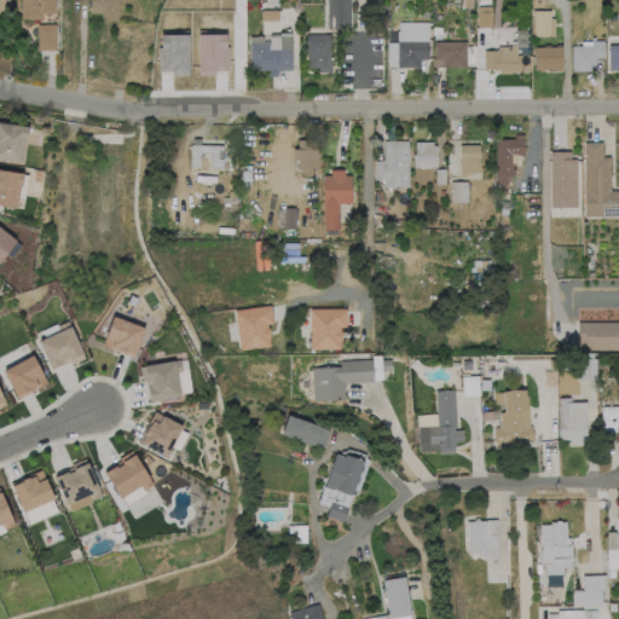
[(11,0),(11,15),(0,15),(0,0),(11,0)]
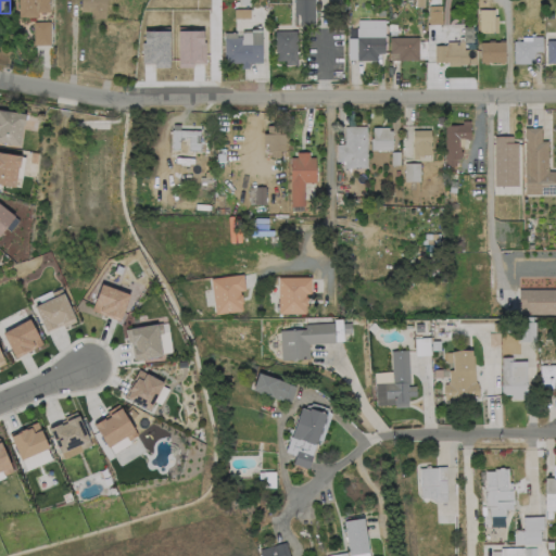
[(38,19),(20,19),(20,0),(50,0),(50,12),(38,13),(38,19)]
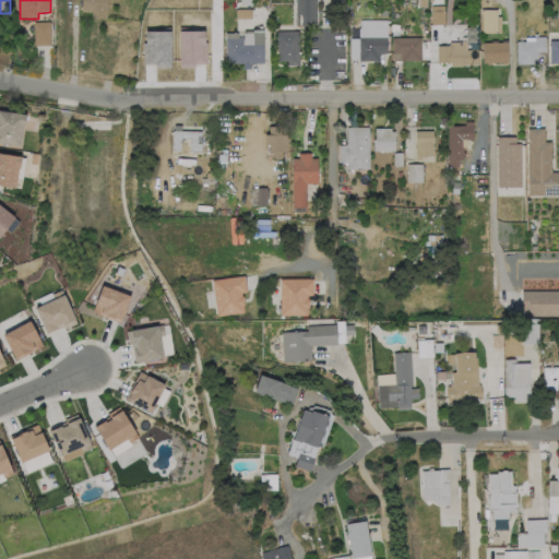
[(107,0),(107,19),(93,19),(93,12),(82,12),(82,0),(107,0)]
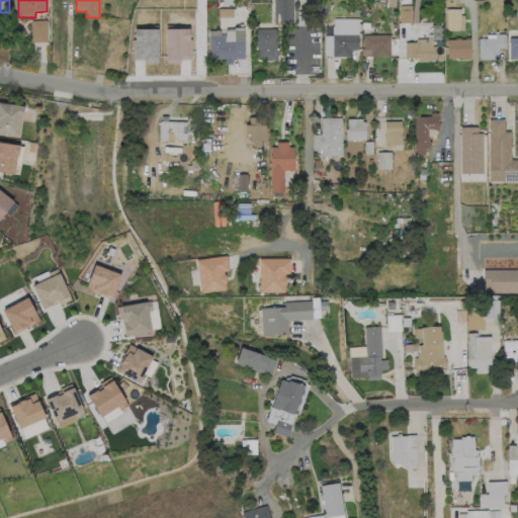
[(293,0),(293,24),(277,24),(277,15),(275,15),(275,0),(293,0)]
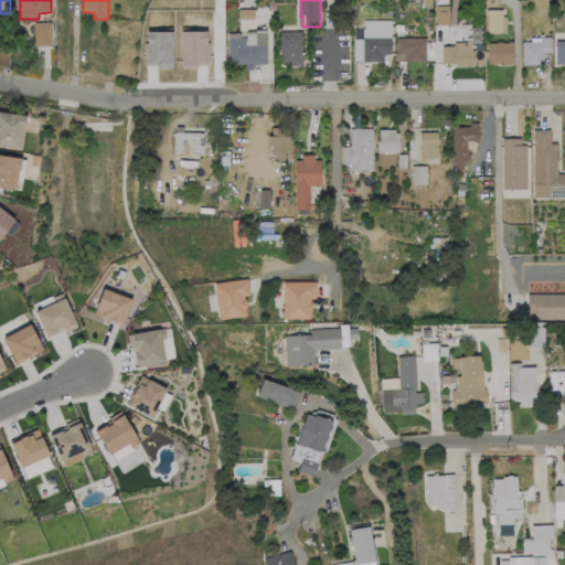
[(351,4),(351,13),(334,13),(334,4),(351,4)]
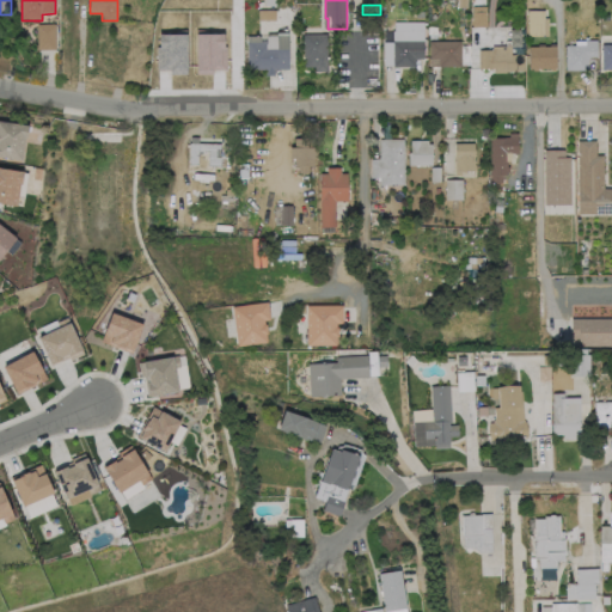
[(274,19),(258,19),(258,8),(274,8),(274,19)]
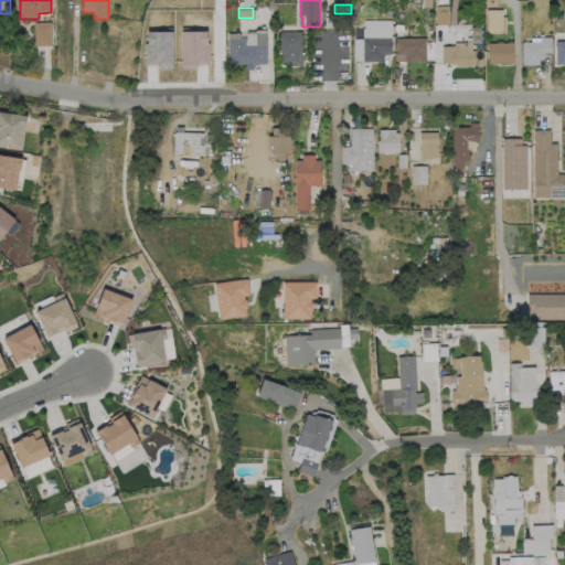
[(503,10),(503,18),(502,18),(502,34),(488,34),(488,18),(487,18),(487,10),(503,10)]
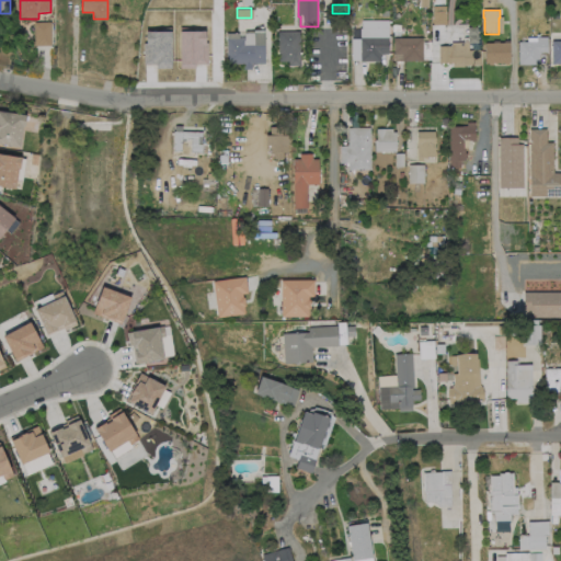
[(446,12),(446,26),(433,26),(433,12),(446,12)]
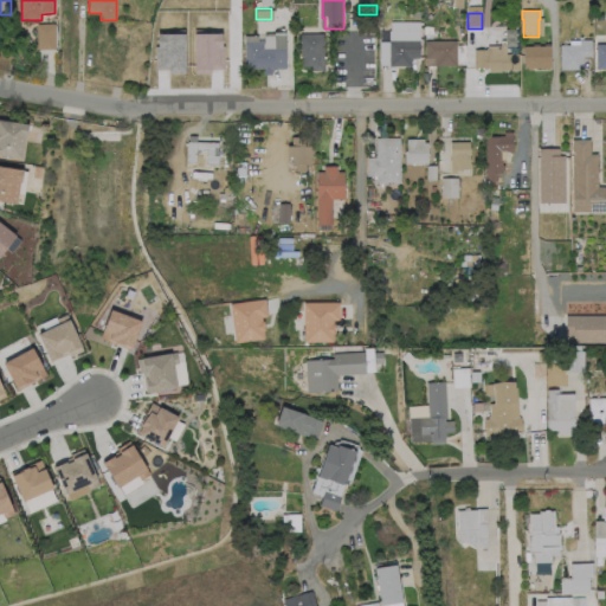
[(56,50),(38,50),(38,25),(55,24),(56,50)]
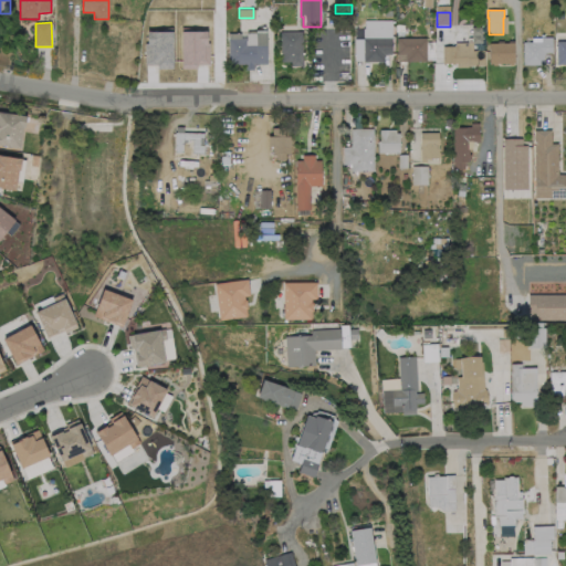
[(180,65),(208,65),(207,30),(180,31),(180,65)]
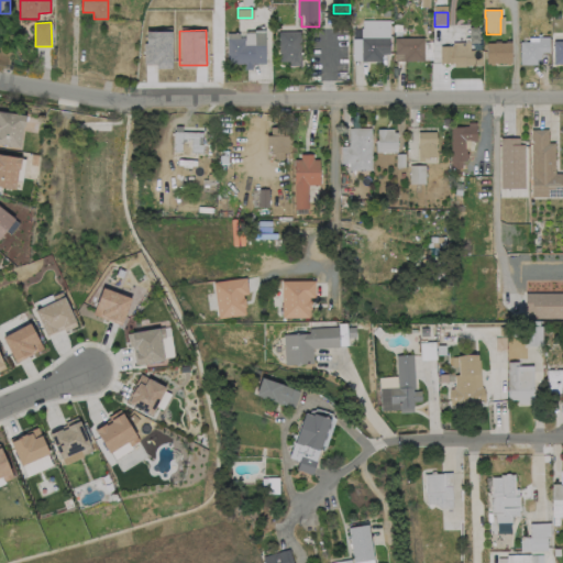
[(144,63),(156,63),(156,68),(172,67),(170,31),(143,31),(144,63)]
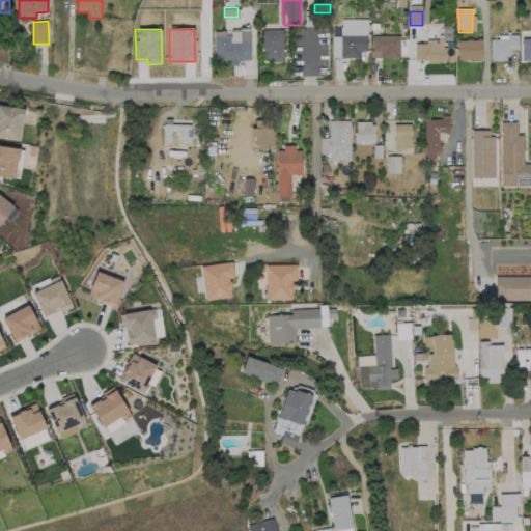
[(284,30),(284,40),(283,52),(284,52),(284,62),(274,62),(274,58),(263,58),(264,30),(284,30)]
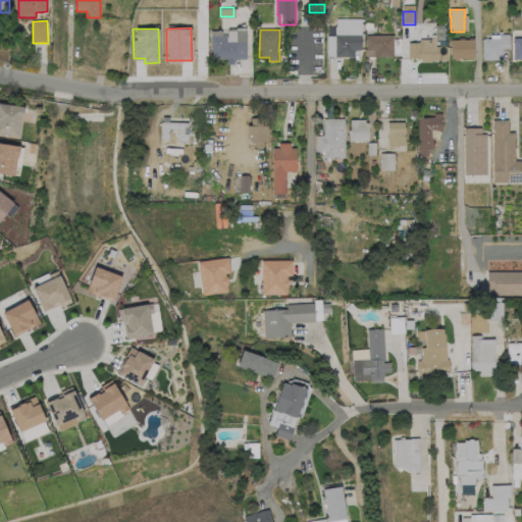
[(235,60),(235,64),(226,65),(226,60),(212,60),(211,37),(228,36),(228,31),(246,31),(247,59),(235,60)]
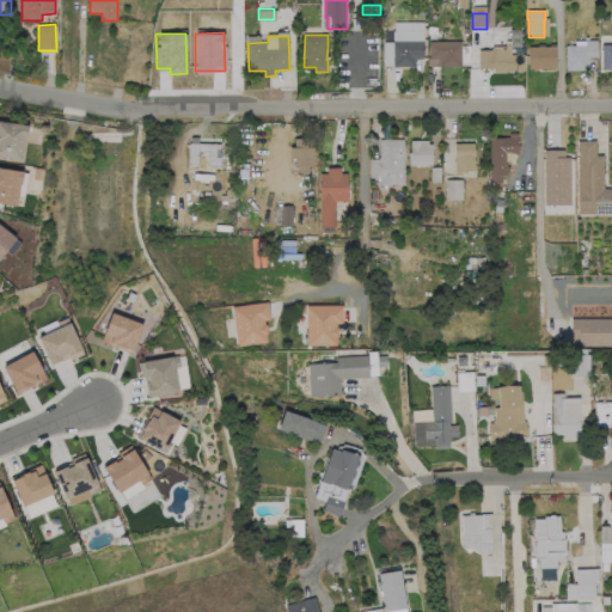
[(424,41),(424,59),(417,59),(417,62),(416,62),(416,67),(393,67),(393,42),(424,41)]
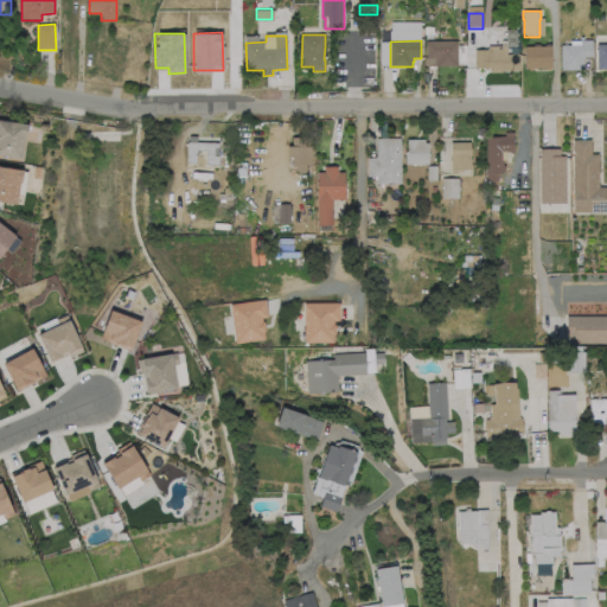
[(458,40),(458,66),(435,66),(435,58),(427,58),(427,42),(458,40)]
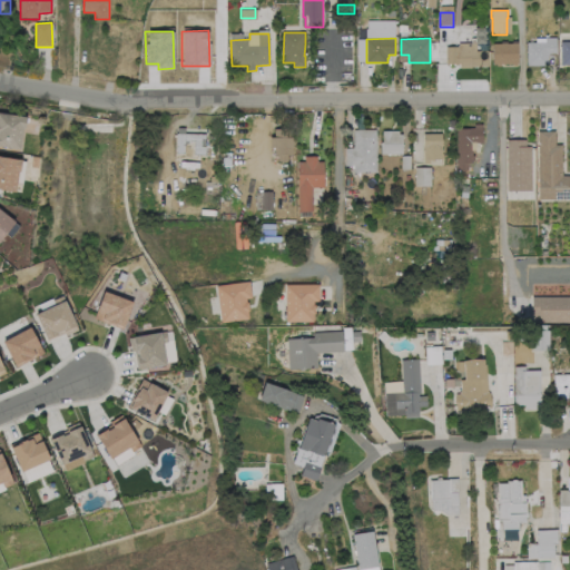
[(548,66),(528,66),(527,43),(546,42),(546,38),(557,38),(557,53),(550,53),(548,57),(548,66)]
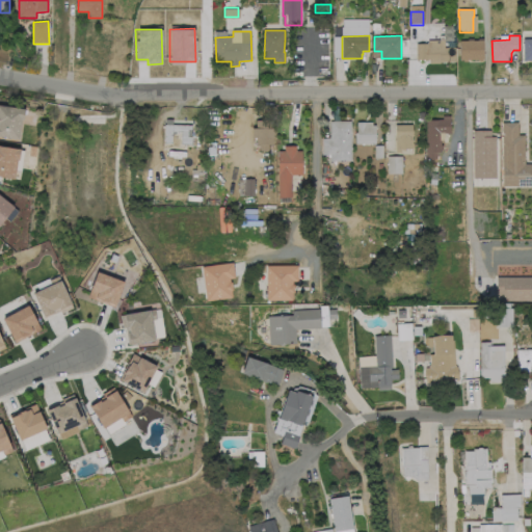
[(531,37),(523,37),(522,59),(531,59),(531,37)]
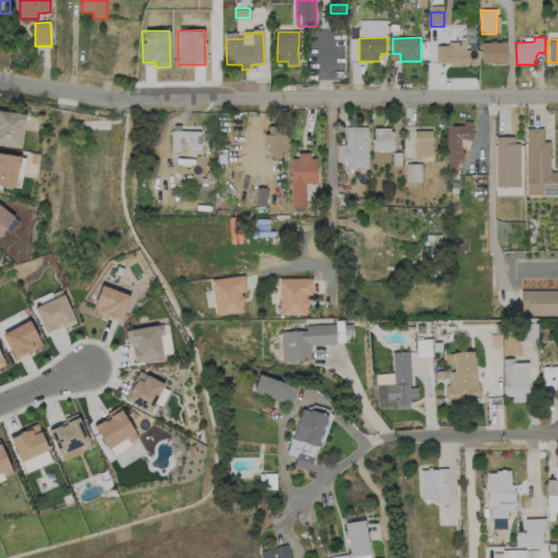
[(466,44),(466,50),(478,50),(478,65),(461,65),(461,67),(451,67),(451,63),(437,63),(437,46),(449,46),(449,43),(461,43),(461,44),(466,44)]
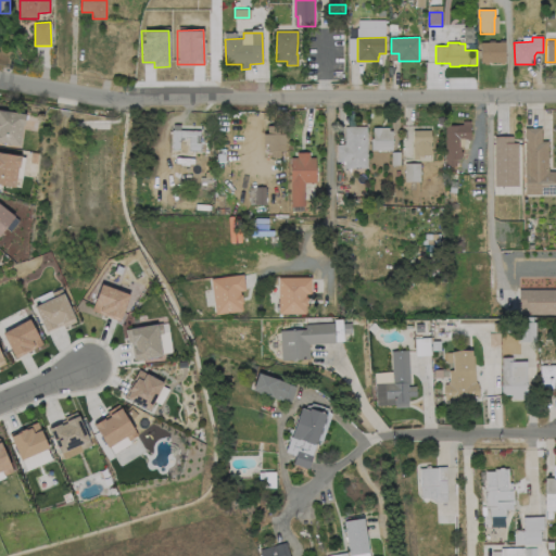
[(505,42),(506,62),(505,62),(505,65),(501,65),(501,62),(489,62),(489,65),(484,65),(484,63),(481,63),(481,43),(505,42)]
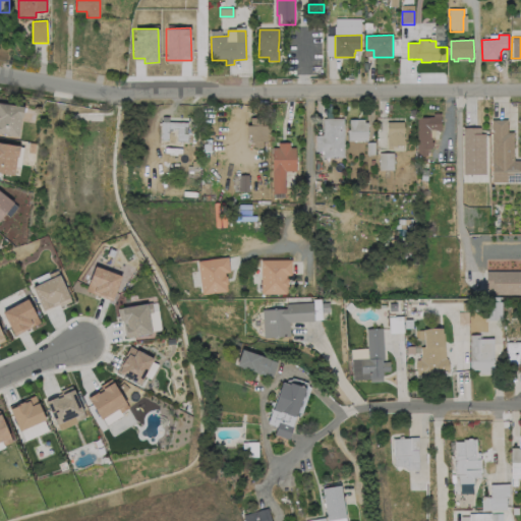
[(0,103),(25,108),(23,118),(21,118),(18,137),(0,134),(0,103)]
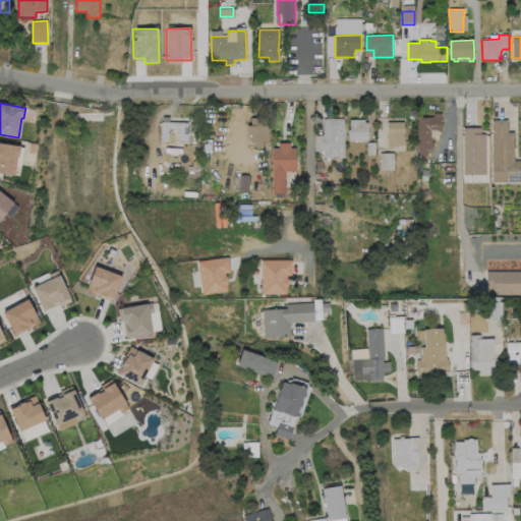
[(169,122),(188,123),(187,141),(177,141),(177,129),(169,129),(169,140),(161,140),(162,122),(163,122),(163,117),(169,117),(169,122)]
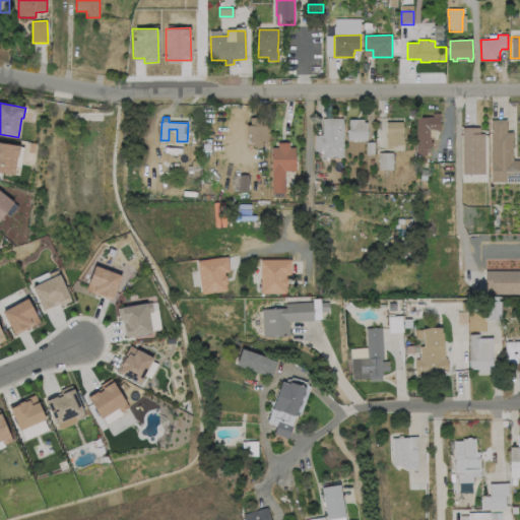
[(266,118),(267,142),(262,142),(263,147),(254,148),(254,141),(251,142),(251,135),(247,135),(247,126),(251,126),(251,118),(266,118)]
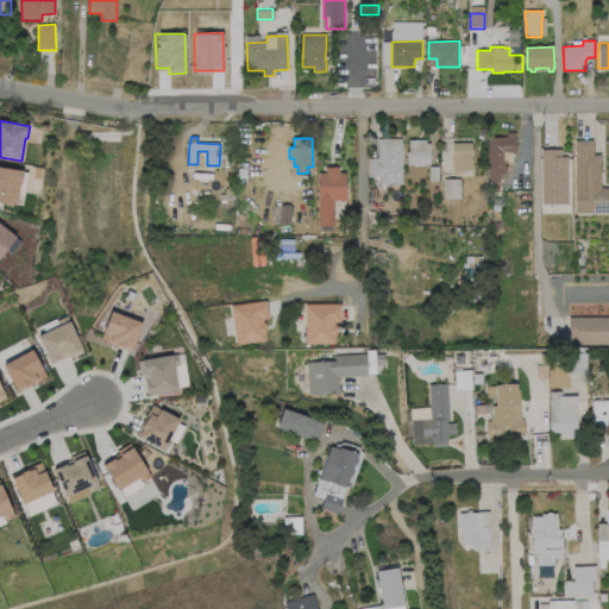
[(516,138),(516,154),(504,154),(504,175),(500,175),(500,183),(489,183),(489,138),(516,138)]
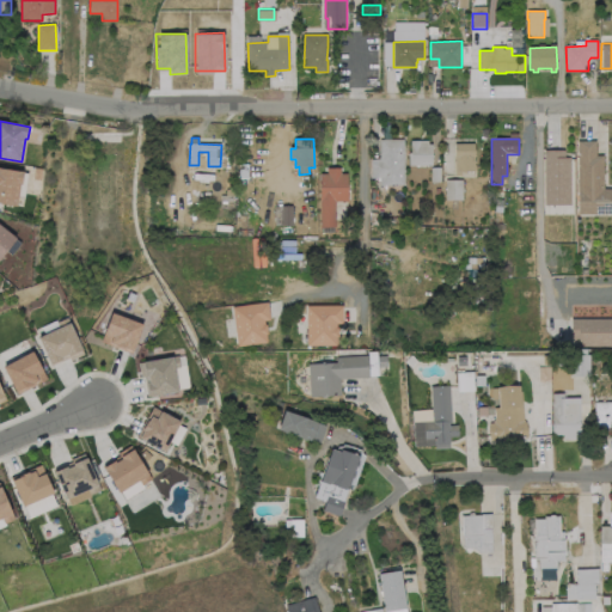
[(404,140),(404,185),(380,185),(380,178),(372,178),(372,159),(380,159),(380,140),(404,140)]
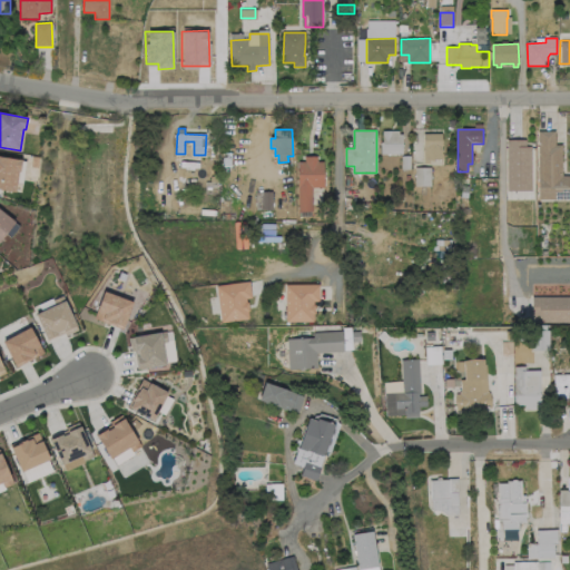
[(403,135),(403,155),(381,155),(381,143),(383,143),(383,131),(391,131),(391,135),(403,135)]
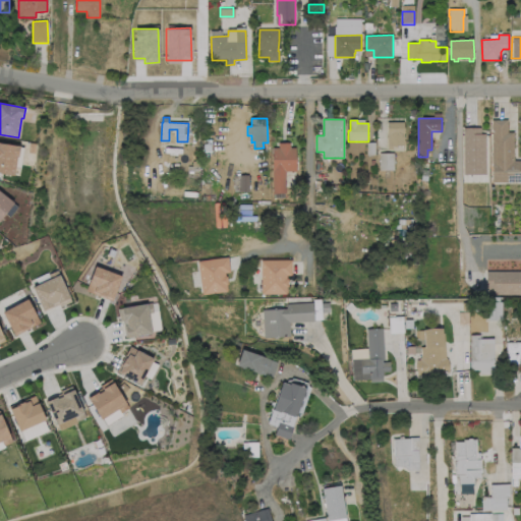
[(520,161),(520,183),(493,183),(493,120),(508,120),(508,132),(514,132),(514,161),(520,161)]
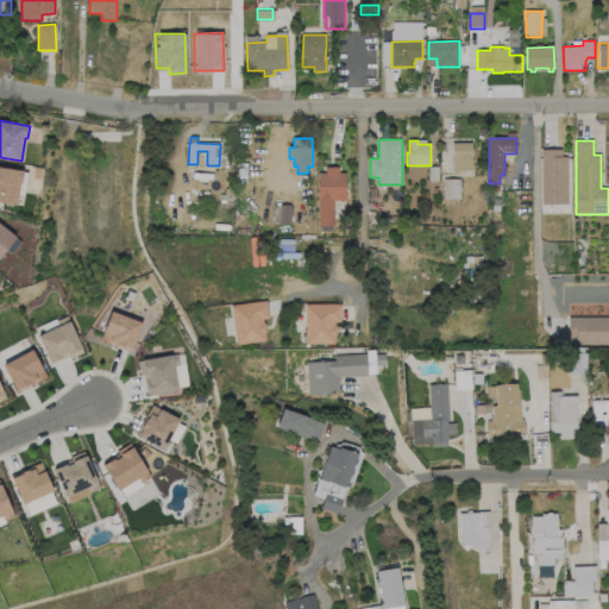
[(472,143),(472,171),(453,171),(452,143),(472,143)]
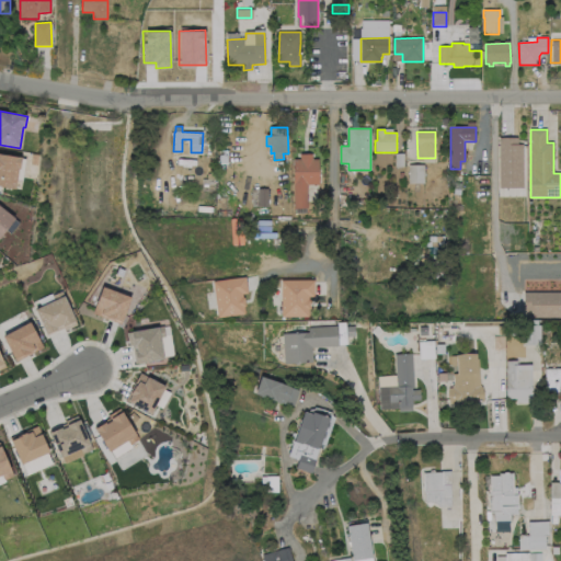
[(524,145),(524,189),(500,189),(500,138),(518,138),(518,145),(524,145)]
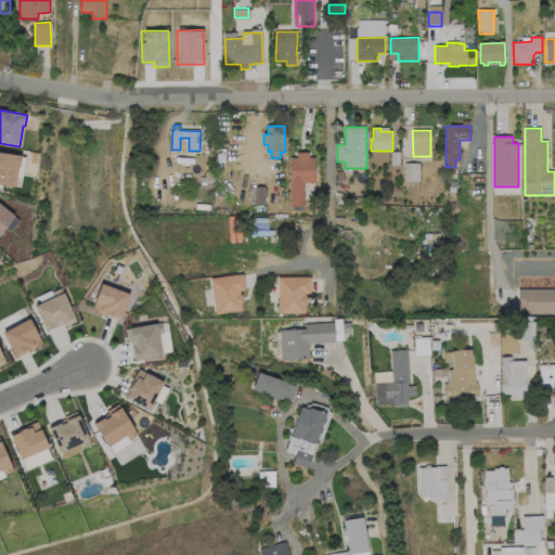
[(226,163),(218,163),(217,149),(226,149),(226,163)]
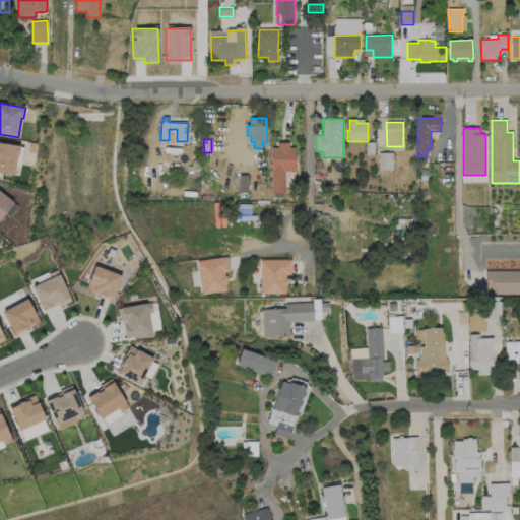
[(0,143),(20,146),(18,157),(17,157),(14,175),(0,173),(0,143)]
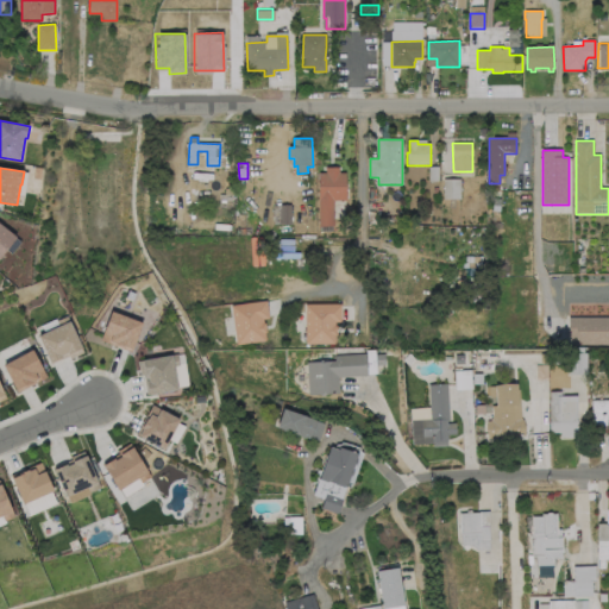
[(339,168),(339,174),(346,174),(346,200),(333,201),(333,226),(319,226),(319,174),(326,173),(326,168),(339,168)]
